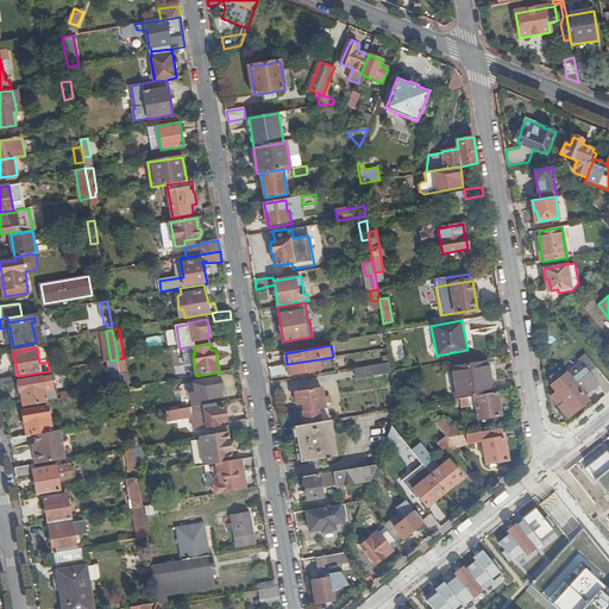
[(597,384),(606,395),(608,391),(608,383),(585,355),(578,360),(579,363),(552,385),(558,393),(553,396),(560,406),(567,415),(567,414),(570,416),(588,401),(584,395),(597,384)]
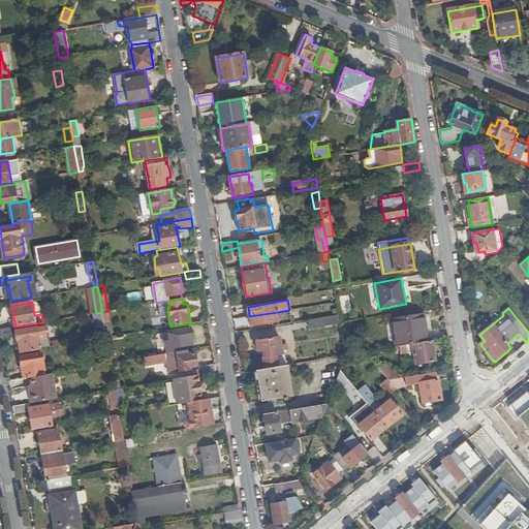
[(102,312),(96,313),(100,336),(105,335),(102,312)]
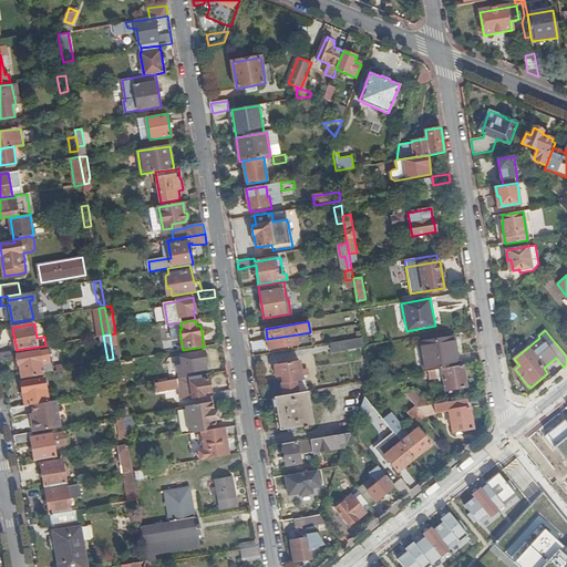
[(297,334),(267,339),(269,350),(298,346),(297,334)]
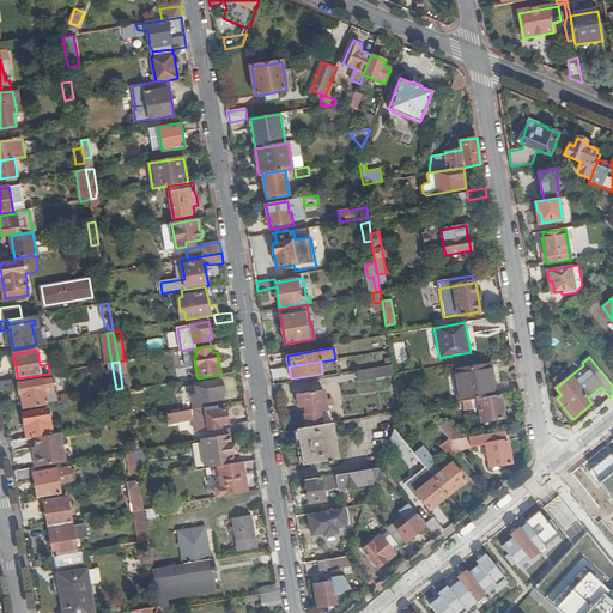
[(456,370),(461,402),(496,396),(491,364),(456,370)]
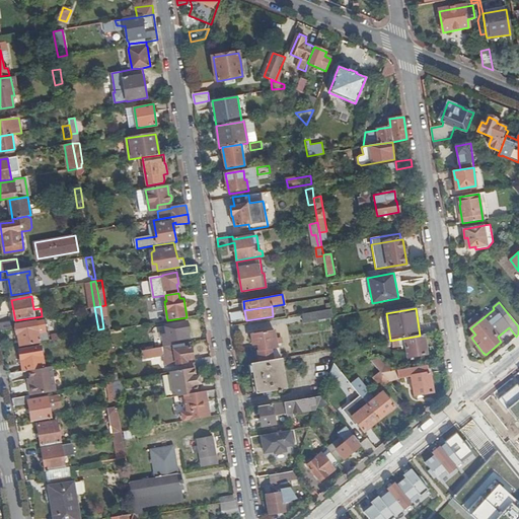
[(332,309),(302,314),(303,322),(334,317),(334,316),(332,309)]
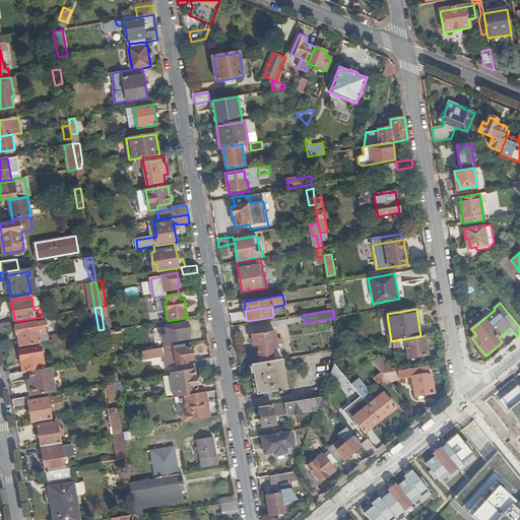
[(231,314),(232,320),(244,318),(243,312),(231,314)]
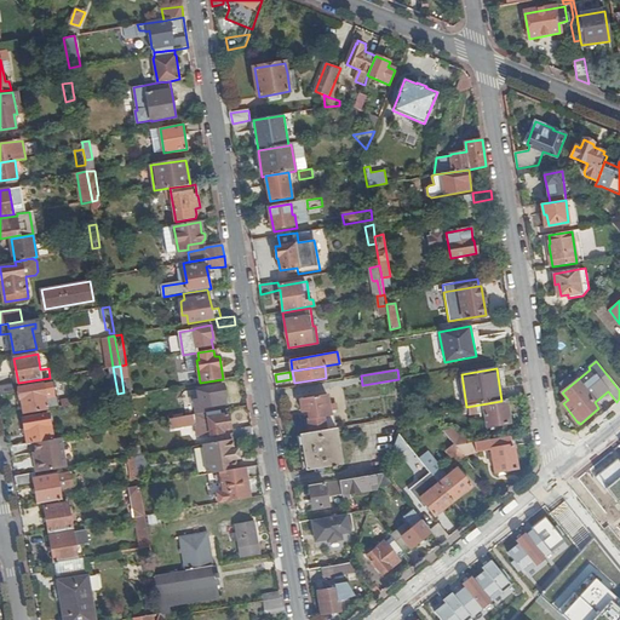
[(22,399),(24,413),(61,407),(58,396),(55,396),(53,392),(56,392),(55,382),(19,388),(21,399),(22,399)]
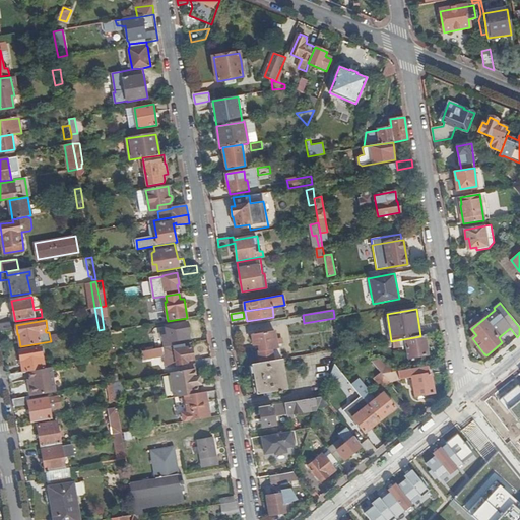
[(0,324),(1,331),(13,329),(14,327),(13,322),(0,324)]
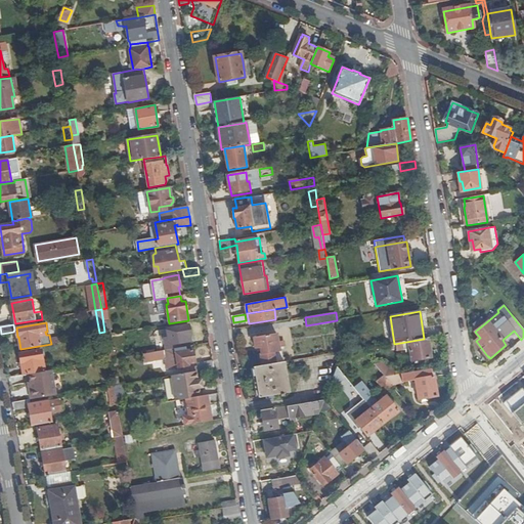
[(189,325),(166,329),(168,338),(164,338),(166,346),(190,341),(189,336),(190,335),(189,325)]
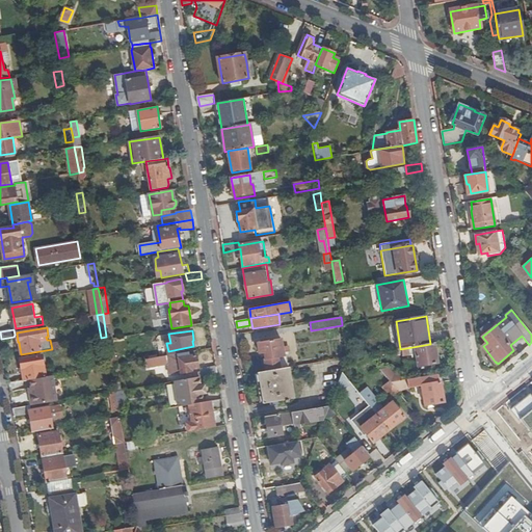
[(105,366),(111,366),(107,344),(107,340),(101,341),(105,366)]
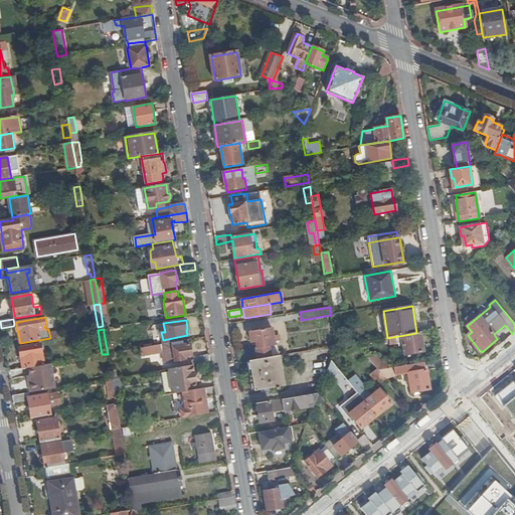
[(255,348),(258,360),(271,357),(270,346),(275,345),(275,341),(280,341),(279,335),(274,336),(273,329),(249,332),(250,342),(255,341),(256,348),(255,348)]
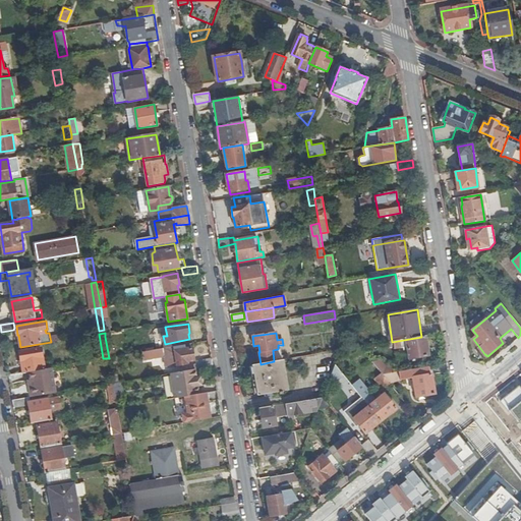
[(105,337),(109,358),(115,356),(111,336),(105,337)]
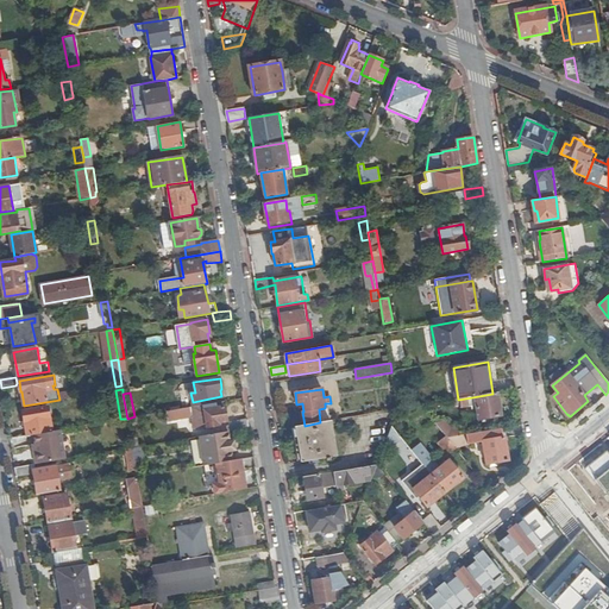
[(458,400),(454,400),(454,403),(462,403),(462,408),(476,406),(478,419),(501,415),(497,393),(493,394),(458,400)]
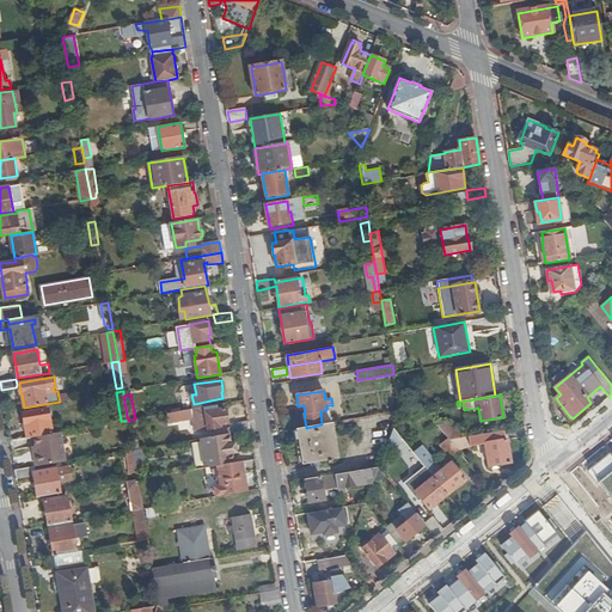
[(218,405),(166,414),(169,423),(193,420),(195,432),(210,429),(210,432),(219,429),(219,427),(219,424),(228,423),(226,409),(219,409),(218,405)]
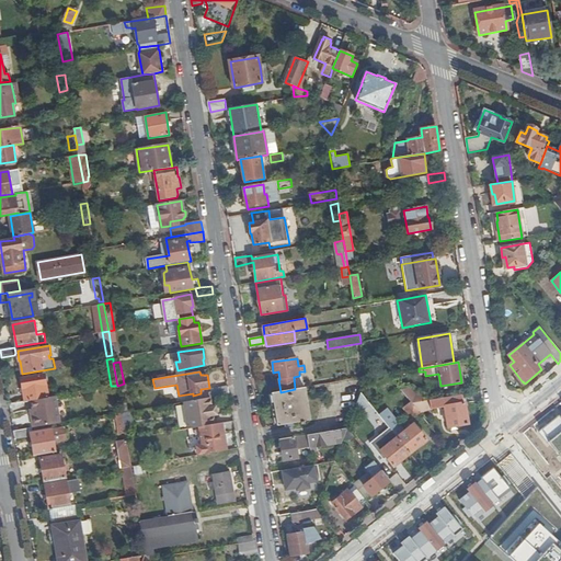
[(21,378),(25,401),(31,400),(48,397),(44,374),(21,378)]
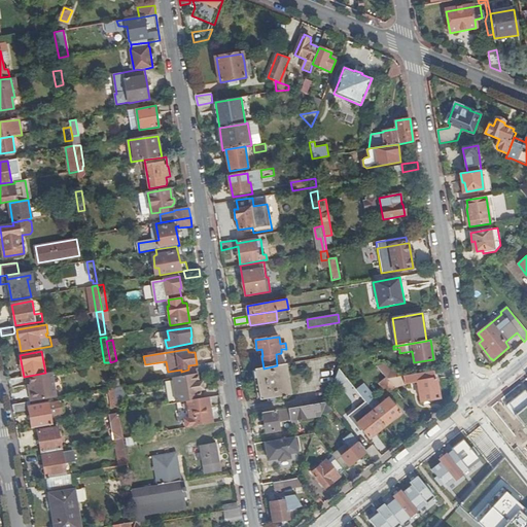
[(199,369),(200,373),(216,370),(214,363),(201,365),(199,369)]
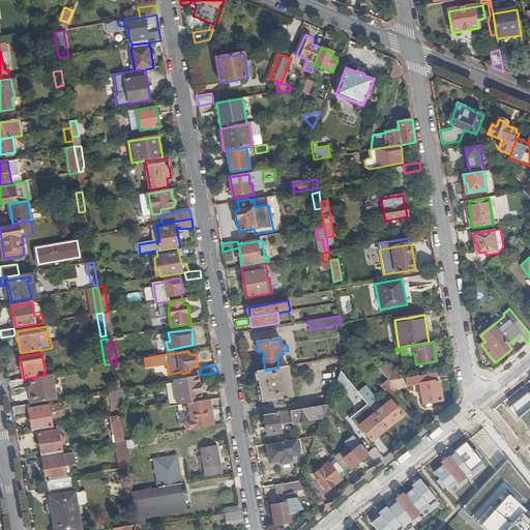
[(265,371),(257,372),(262,402),(293,396),(288,365),(278,367),(265,371)]
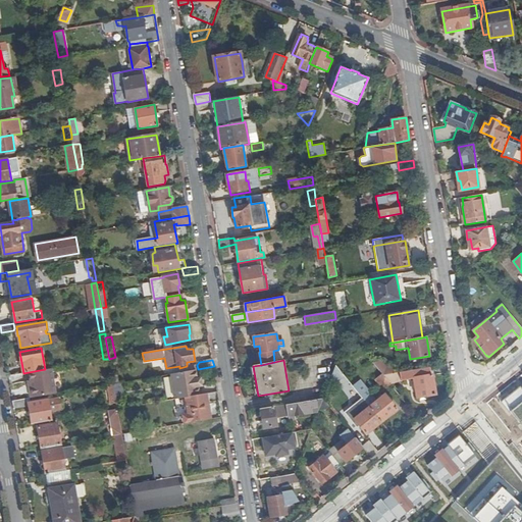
[(382,362),(374,363),(382,374),(383,375),(397,373),(395,366),(386,367),(382,362)]
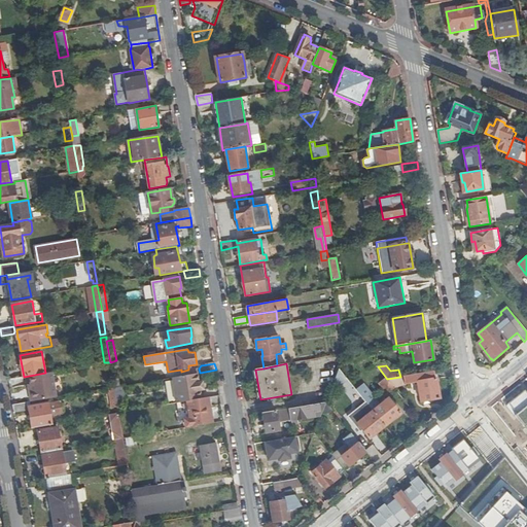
[(339,369),(336,377),(352,397),(358,393),(356,390),(339,369)]
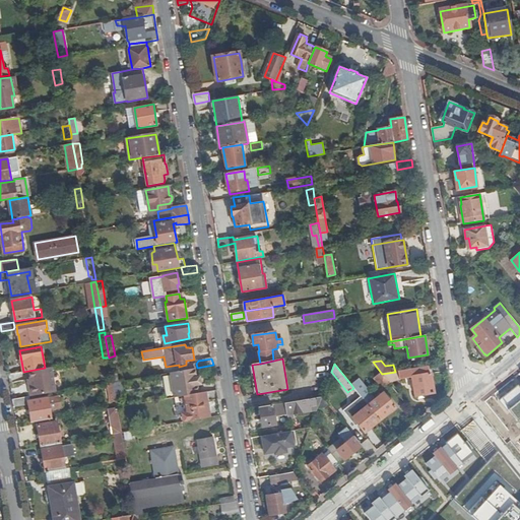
[(435,393),(430,366),(398,371),(400,380),(412,378),(415,396),(435,393)]
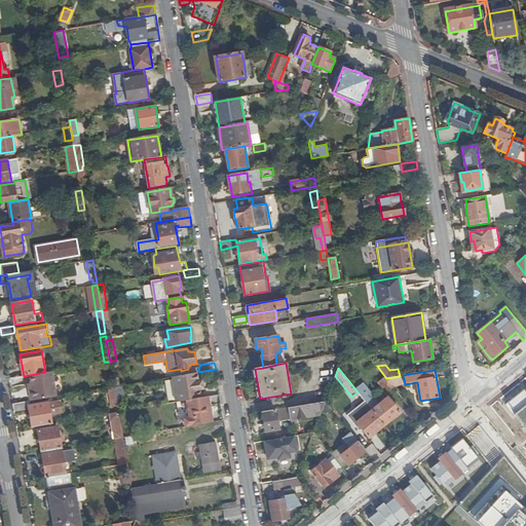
[(30,388),(31,401),(58,396),(53,371),(45,372),(29,375),(31,383),(32,388),(30,388)]
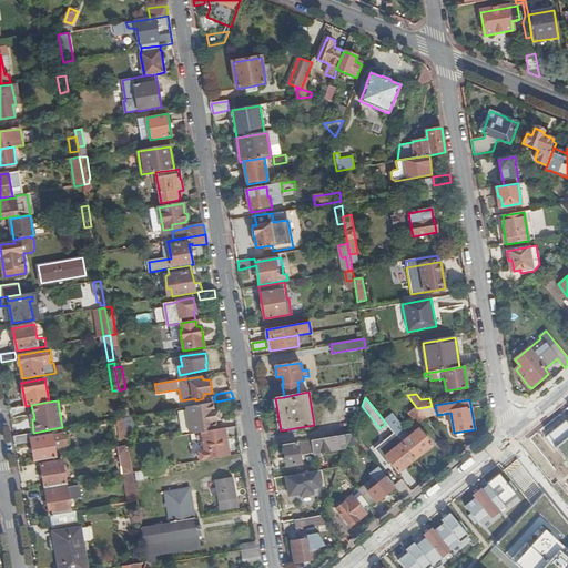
[(190,434),(202,432),(217,429),(215,421),(220,419),(219,411),(214,412),(213,402),(185,406),(190,434)]
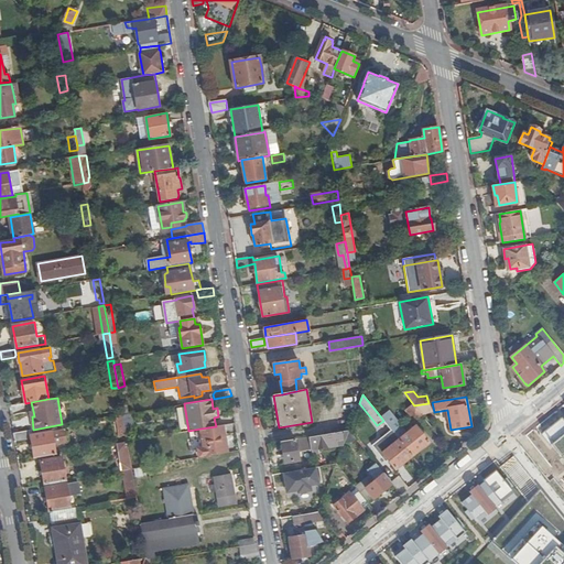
[(415,420),(422,414),(414,405),(413,404),(407,410),(415,420)]
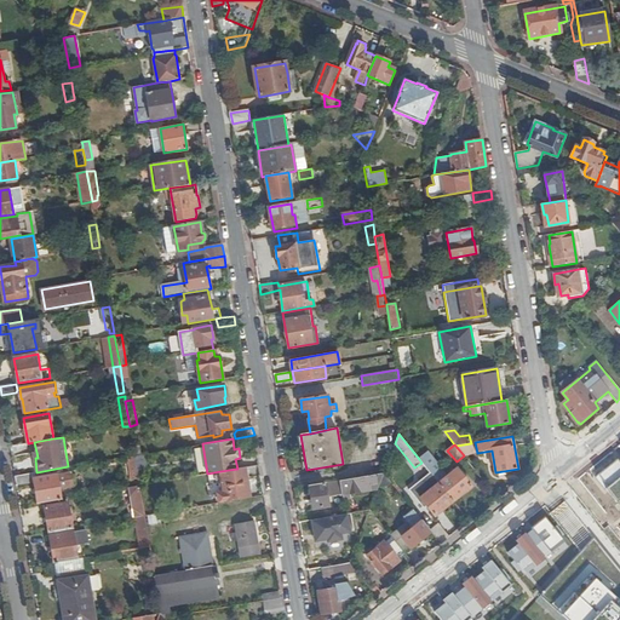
[(422,463),(453,501),(471,487),(458,469),(448,477),(429,452),(419,459),(422,463)]
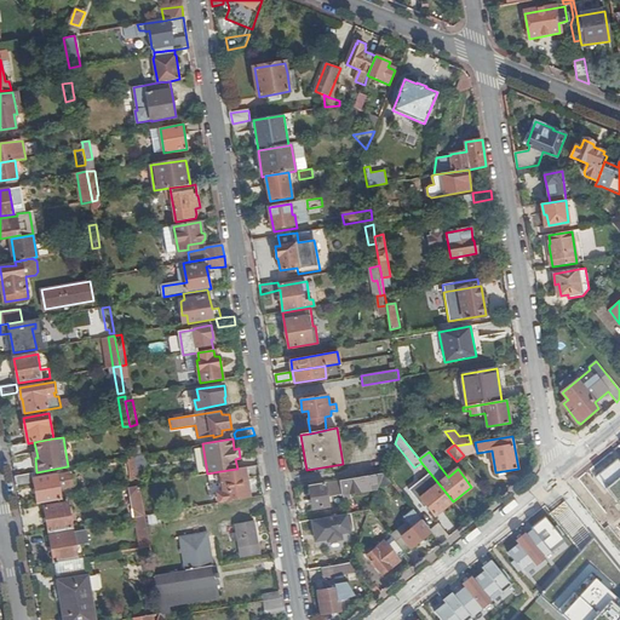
[(132,480),(138,478),(135,455),(127,457),(132,480)]
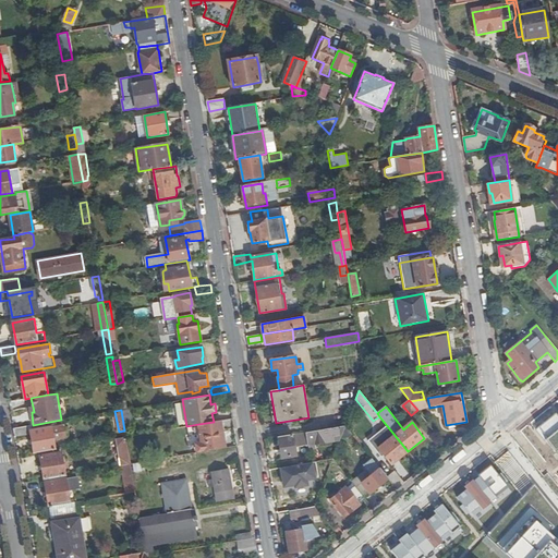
[(556,414),(537,429),(555,452),(557,449),(557,415),(557,416),(556,414)]
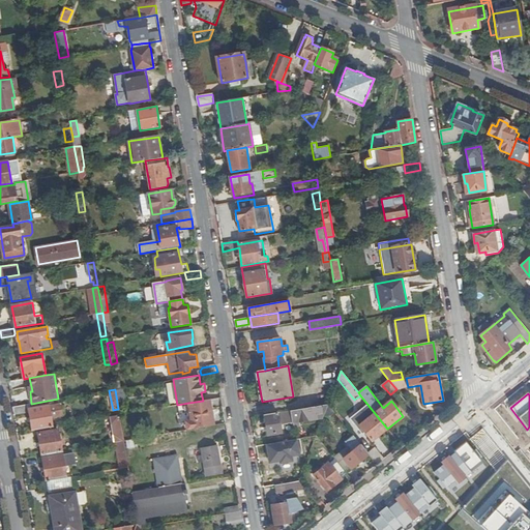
[(360,395),(354,400),(370,418),(359,427),(372,441),(387,429),(360,395)]
